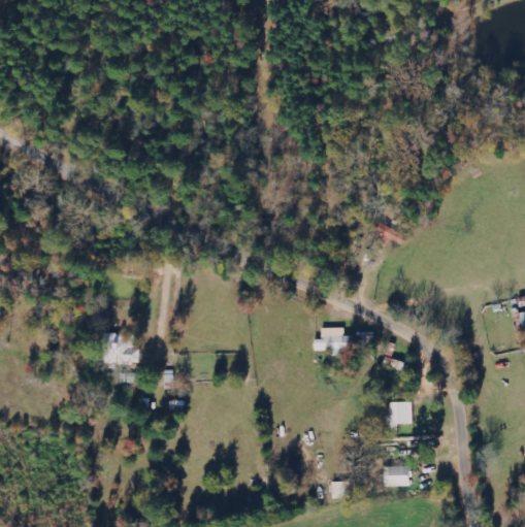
[(400,246),(405,236),(378,224),(372,234),(400,246)]
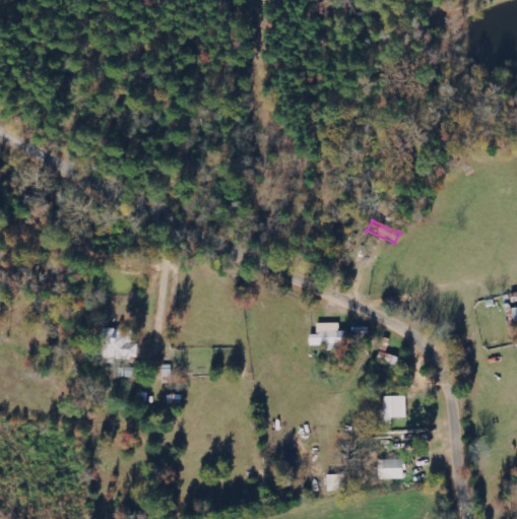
[(318,325),(319,334),(309,334),(309,345),(346,344),(346,330),(338,331),(338,324),(318,325)]
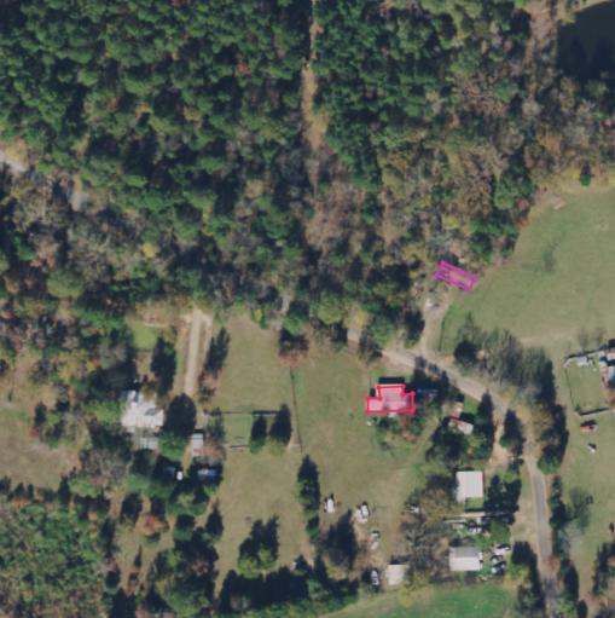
[(163,409),(150,408),(150,392),(121,391),(120,425),(162,427),(163,409)]
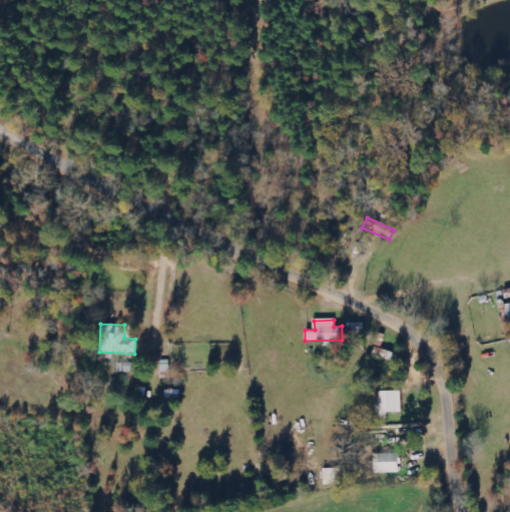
[(399,390),(377,391),(377,412),(400,411),(399,390)]
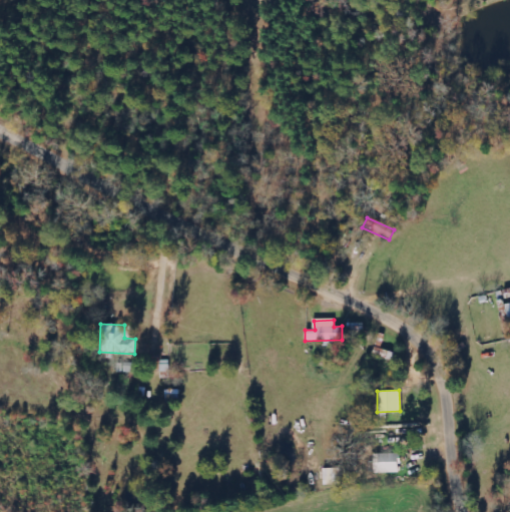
[(399,471),(398,453),(369,455),(370,473),(399,471)]
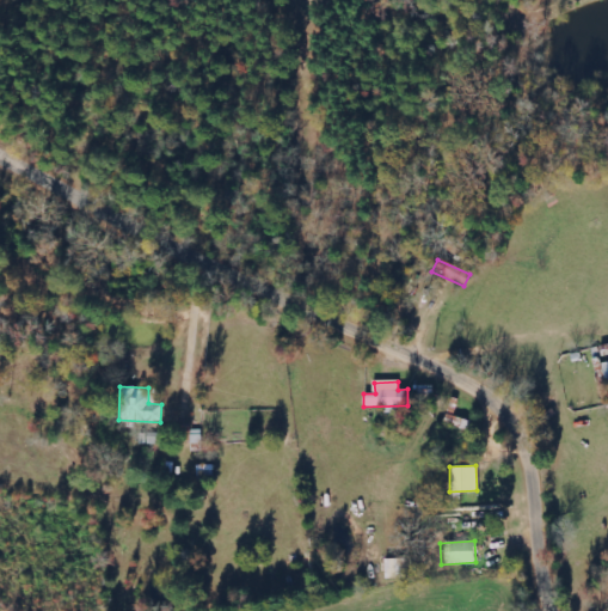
[(384,558),(384,578),(406,578),(405,557),(384,558)]
